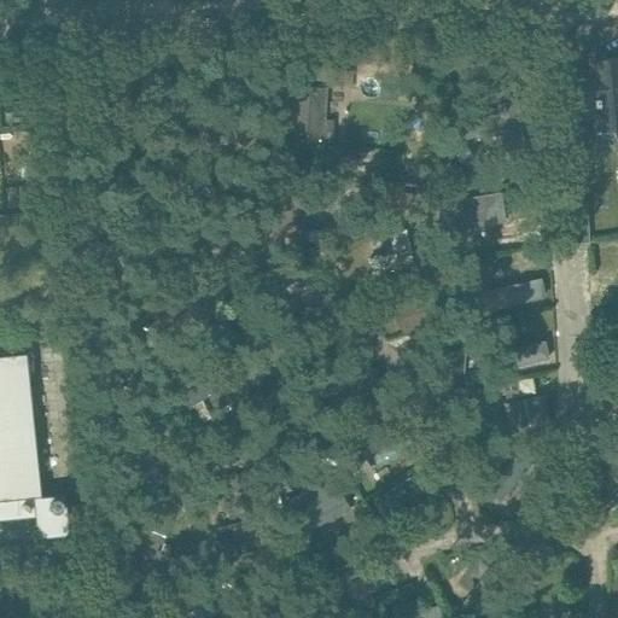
[(586,73),(576,74),(578,108),(589,106),(592,130),(617,127),(617,110),(612,111),(611,104),(617,103),(617,58),(584,62),(586,73)]
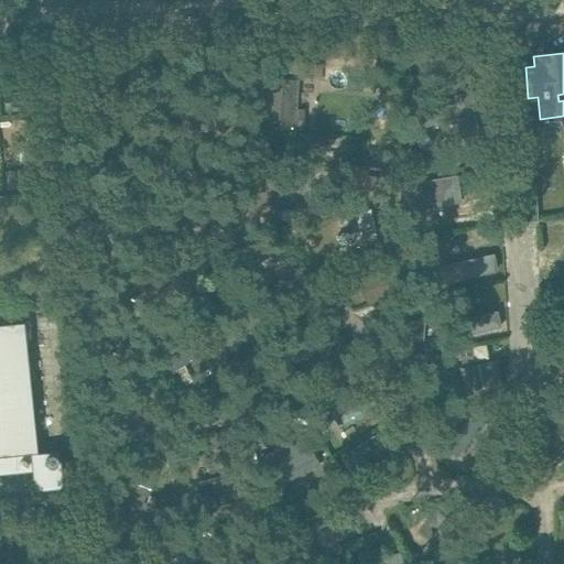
[(300,62),(299,77),(312,78),(313,63),(300,62)]
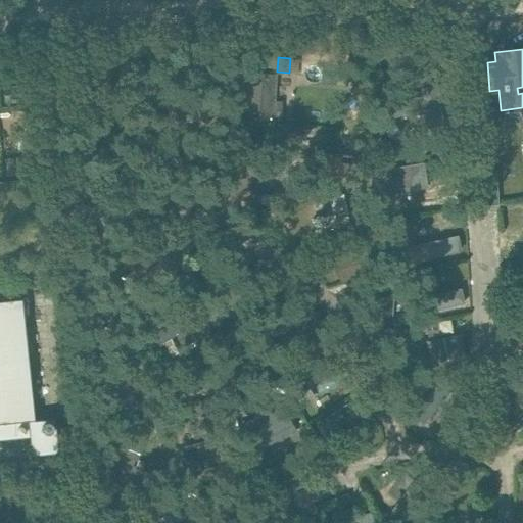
[(424,162),(371,172),(375,196),(428,187),(424,162)]
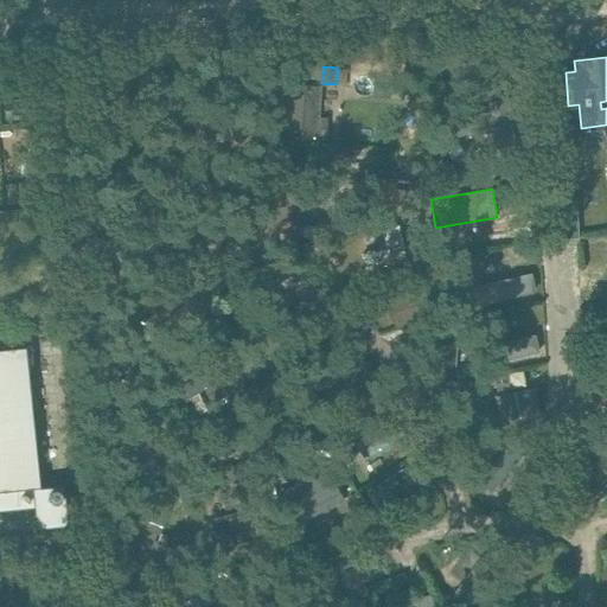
[(478,305),(537,291),(532,272),(473,286),(478,305)]
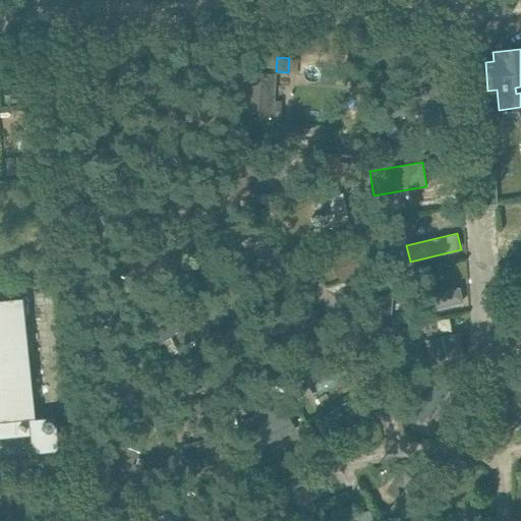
[(331,255),(341,283),(374,272),(364,244),(331,255)]
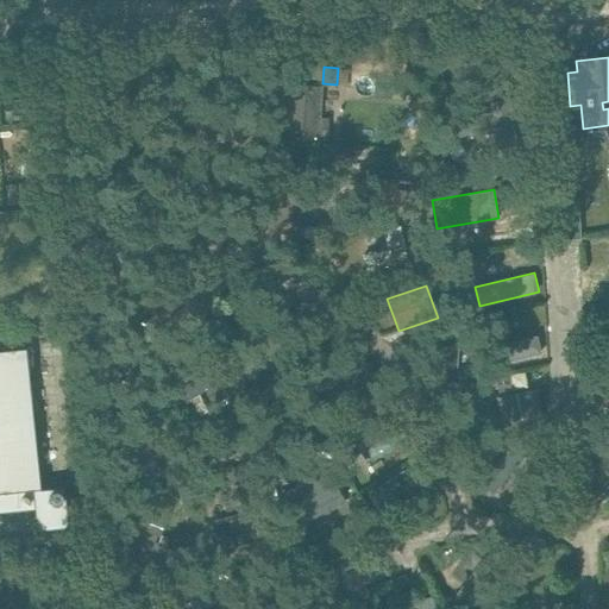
[(538,337),(510,343),(514,357),(541,352),(538,337)]
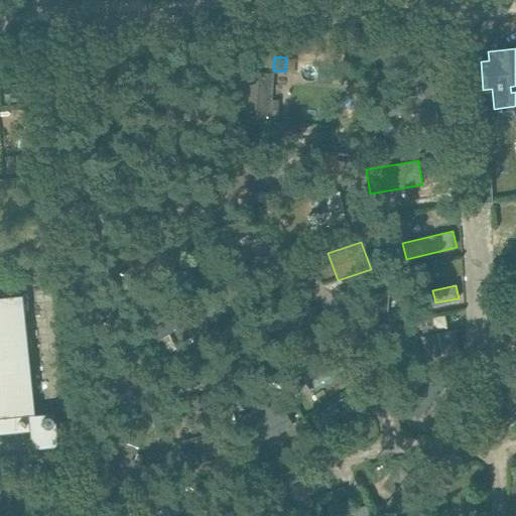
[(359,287),(358,317),(388,318),(390,289),(359,287)]
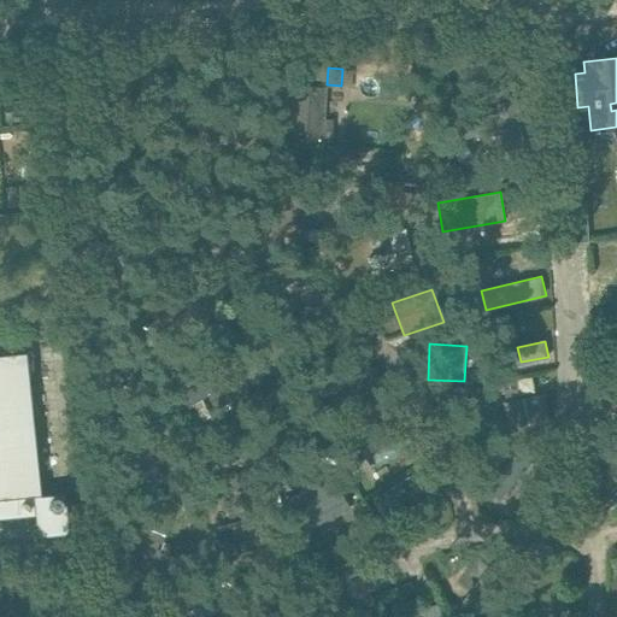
[(28,353),(0,354),(0,500),(34,497),(42,497),(42,495),(28,353)]
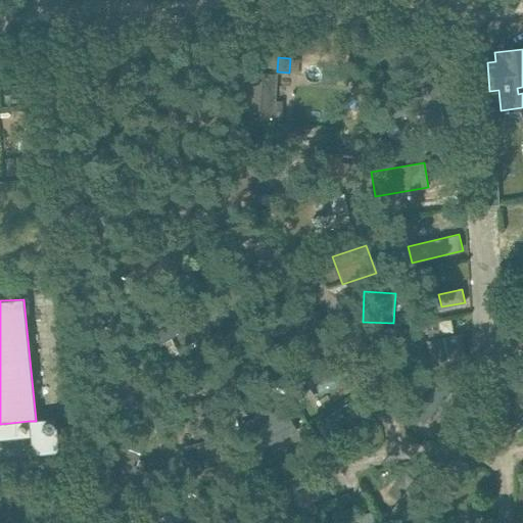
[(169,329),(150,340),(156,351),(190,330),(179,313),(164,322),(169,329)]
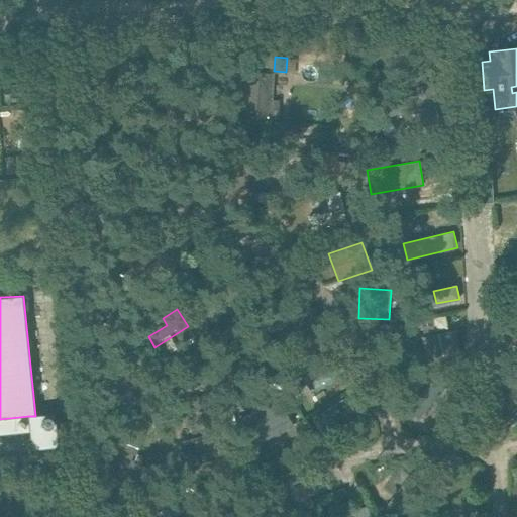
[(409,409),(420,418),(448,383),(438,375),(409,409)]
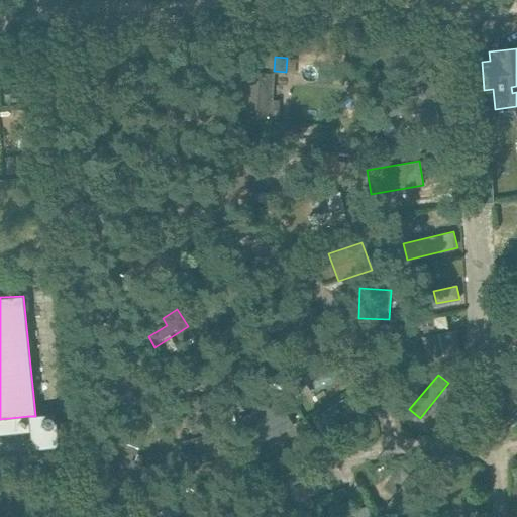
[(516,379),(504,389),(513,402),(516,398),(516,379)]
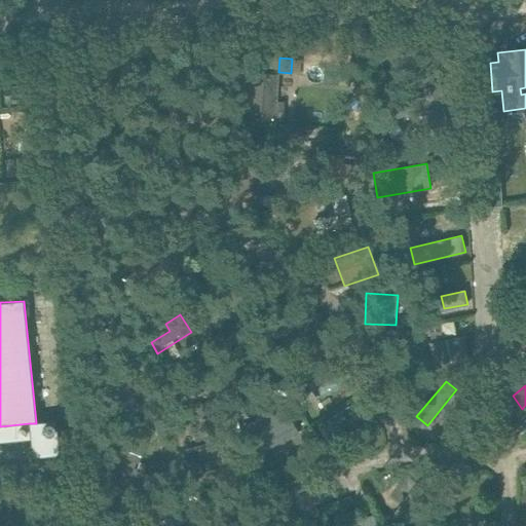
[(36,423),(29,423),(30,440),(32,458),(60,456),(57,420),(36,422),(36,423)]
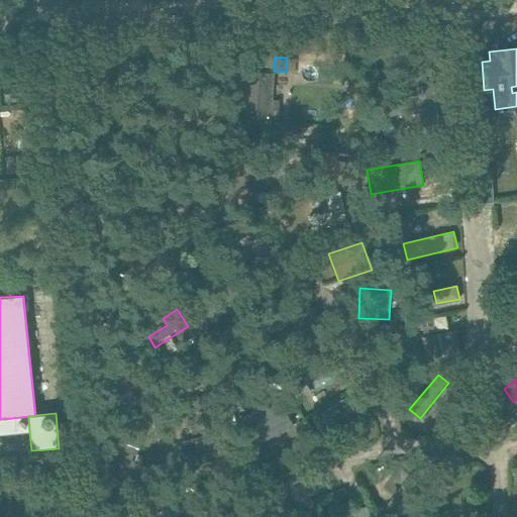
[(352,512),(353,516),(372,516),(368,506),(352,512)]
